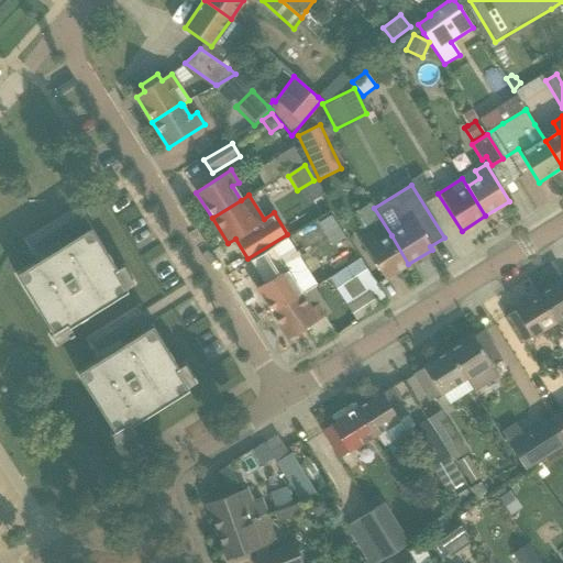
[(25,241),(29,246),(78,216),(75,210),(25,241)]
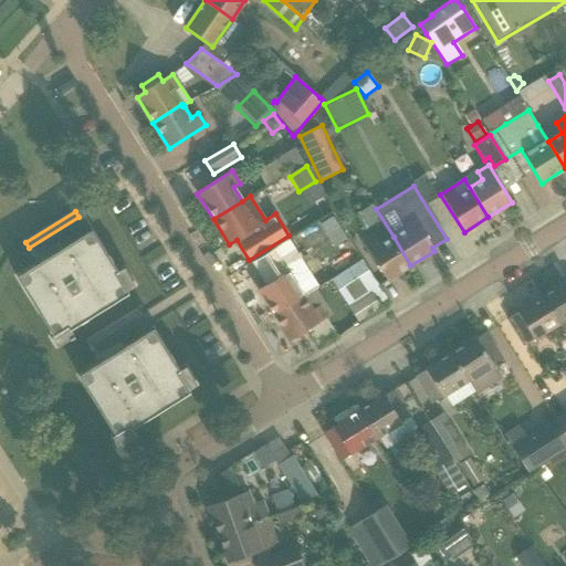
[(321,224),(334,247),(344,240),(332,219),(321,224)]
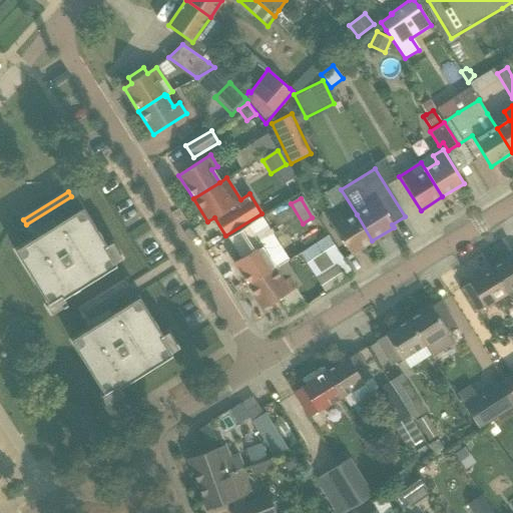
[(15,251),(48,305),(61,297),(63,300),(115,267),(104,248),(106,246),(82,209),(44,233),(41,228),(32,233),(35,238),(15,251)]
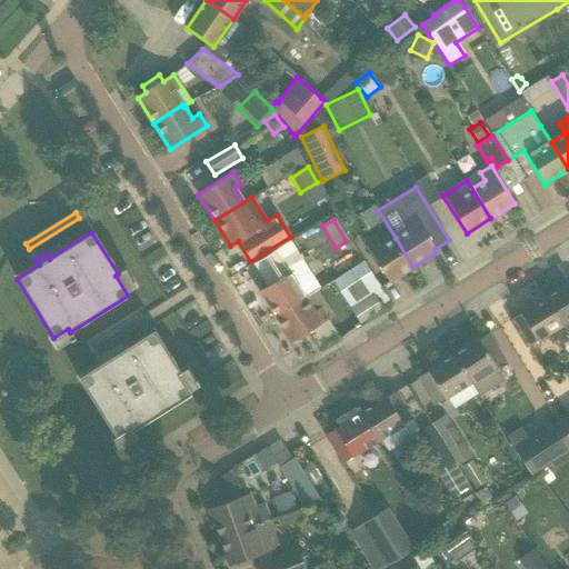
[(365,243),(389,281),(412,267),(396,238),(381,247),(375,237),(365,243)]
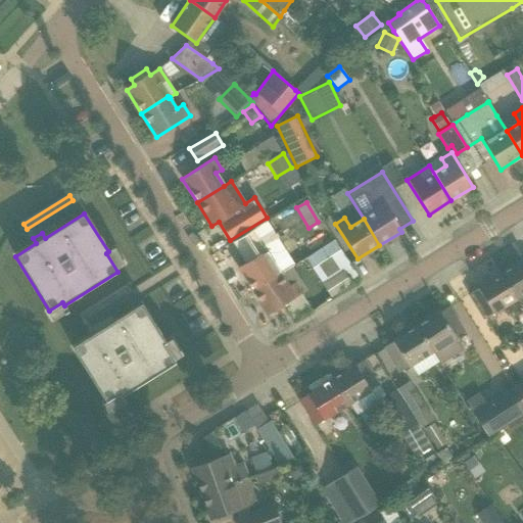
[(265,224),(233,243),(245,264),(238,268),(252,291),(280,275),(292,267),(265,224)]
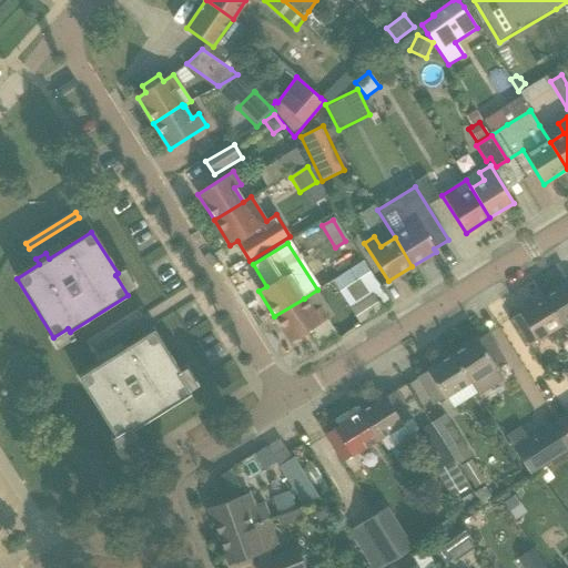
[(340,276),(333,281),(340,292),(341,292),(352,308),(358,317),(361,322),(382,308),(391,303),(381,287),(371,272),(363,261),(350,270),(340,276)]
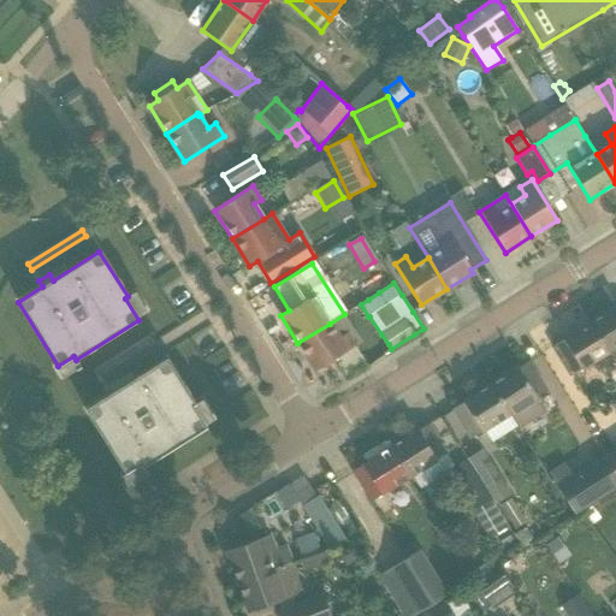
[(615,307),(591,324),(615,363),(615,307)]
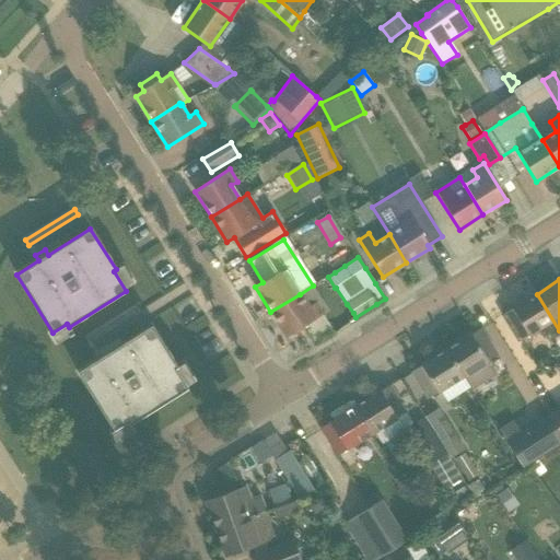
[(270,312),(287,338),(323,315),(314,303),(307,307),(300,294),(270,312)]
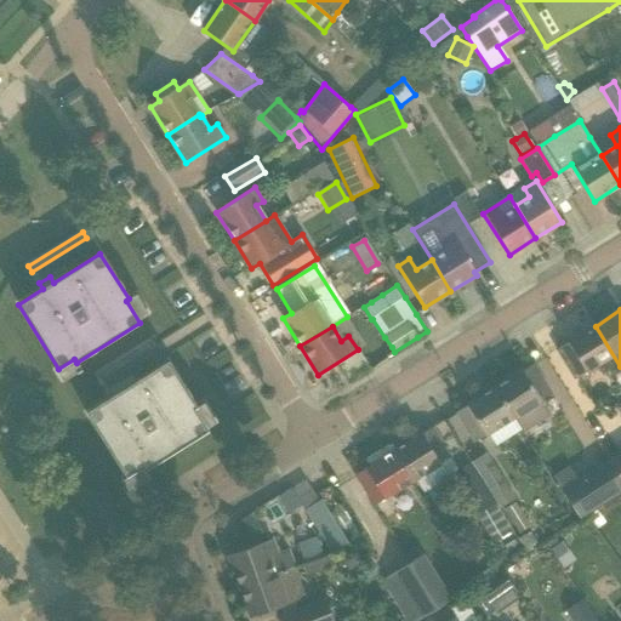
[(557,351),(575,379),(613,354),(596,326),(557,351)]
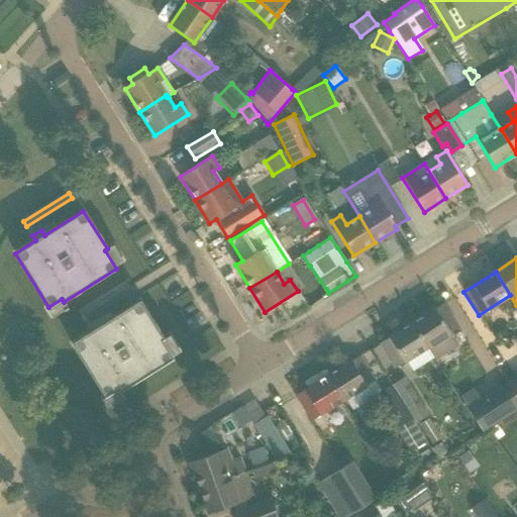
[(80,312),(83,317),(128,289),(125,283),(80,312)]
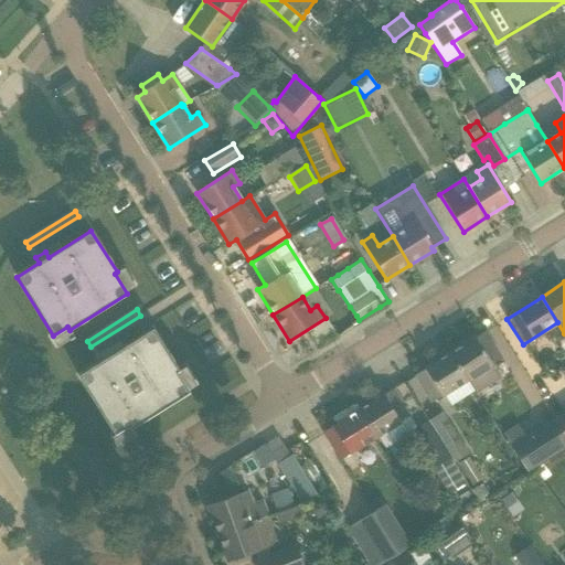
[(77,376),(115,435),(129,426),(130,428),(189,392),(177,372),(179,371),(152,329),(110,355),(107,350),(96,356),(100,362),(77,376)]
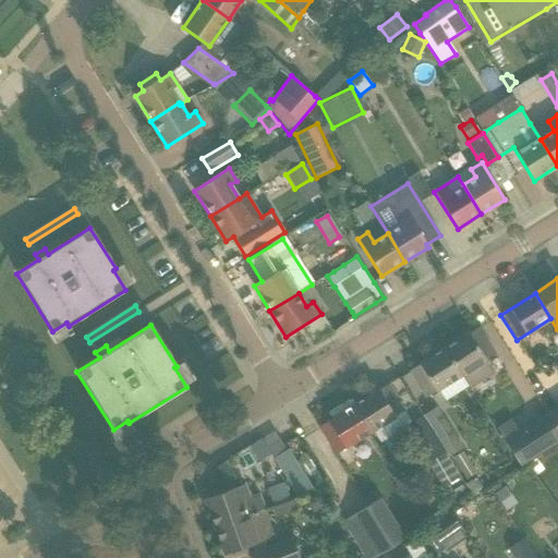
[(478,328),(445,350),(461,375),(468,387),(485,376),(493,372),(486,360),(495,354),(478,328)]
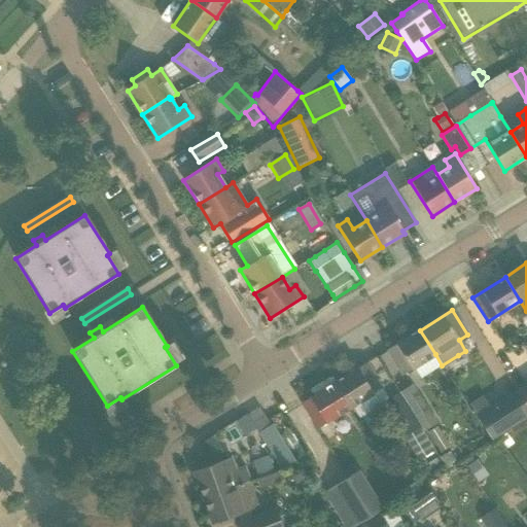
[(415,367),(435,354),(420,330),(387,350),(403,375),(415,367)]
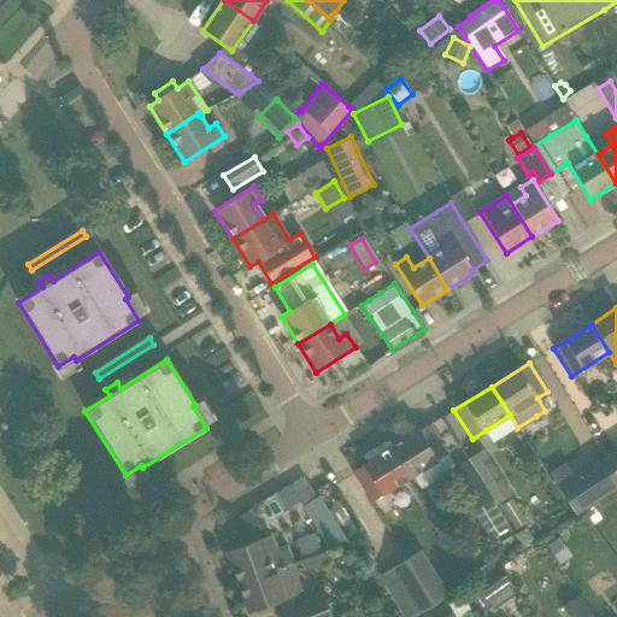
[(429,425),(392,448),(409,477),(411,476),(419,491),(452,470),(444,456),(446,454),(429,425)]
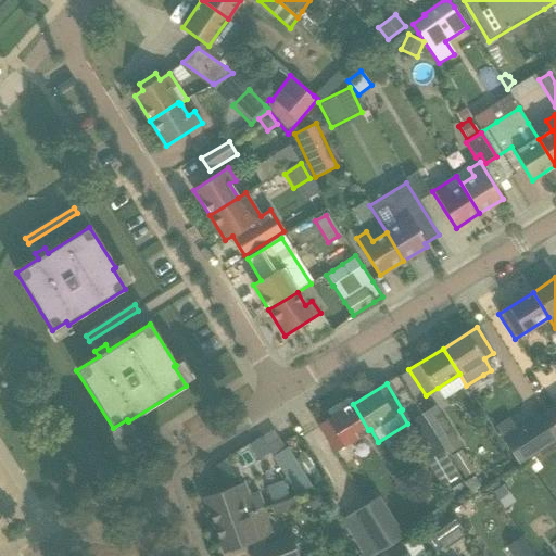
[(318,426),(335,452),(368,430),(353,404),(318,426)]
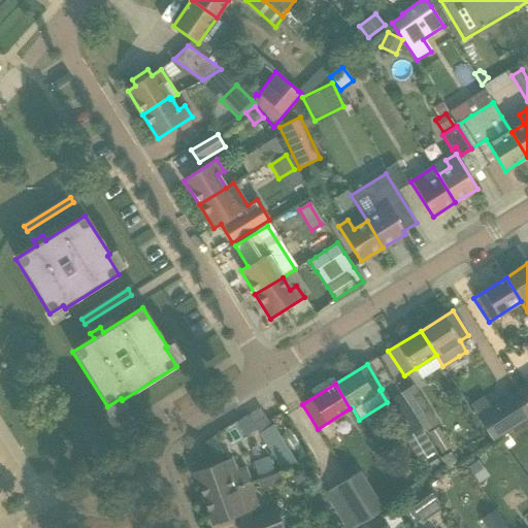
[(418,420),(426,432),(437,425),(429,413),(413,386),(401,393),(418,420)]
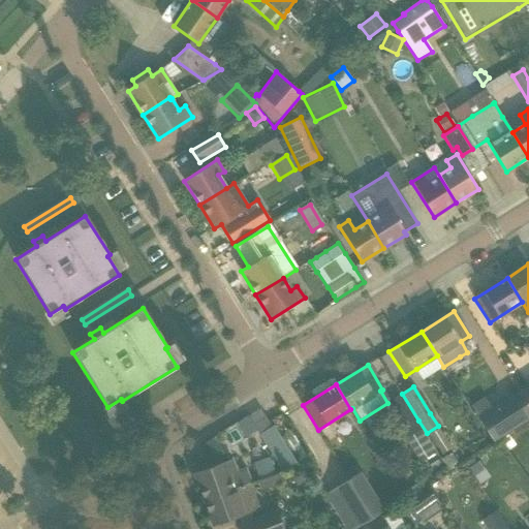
[(528,387),(519,394),(528,409),(528,387)]
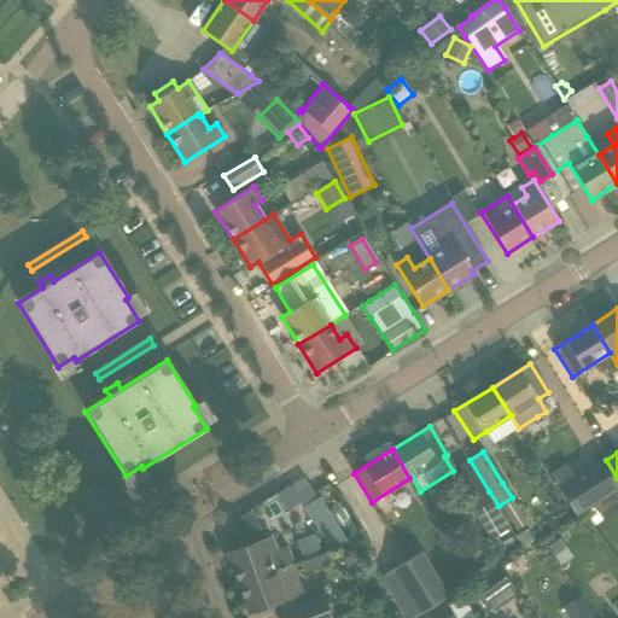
[(575,516),(617,488),(617,478),(606,460),(559,490),(575,516)]
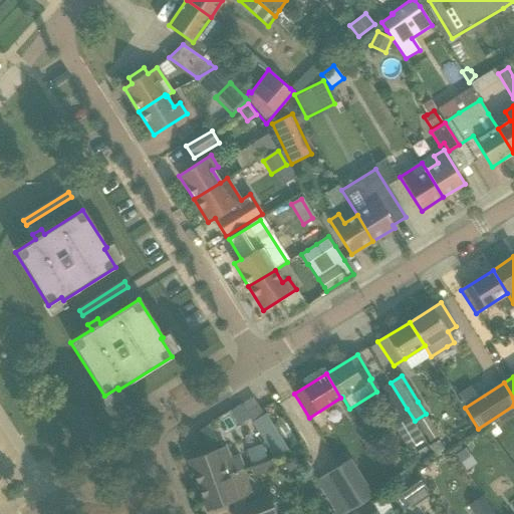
[(389,383),(377,391),(399,424),(394,428),(408,450),(413,447),(424,440),(421,435),(389,383)]
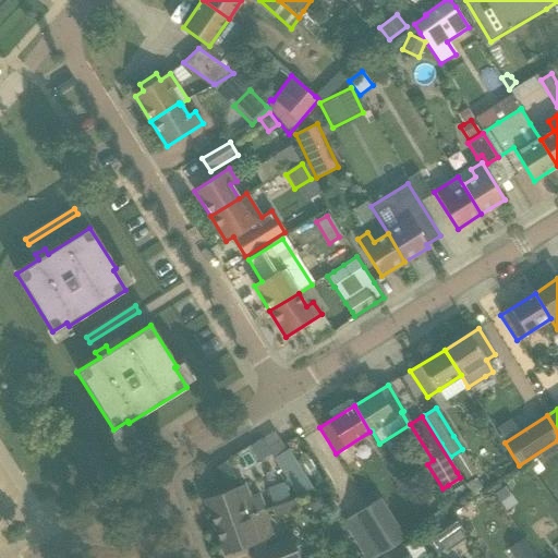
[(274,459),(298,498),(313,488),(288,450),(274,459)]
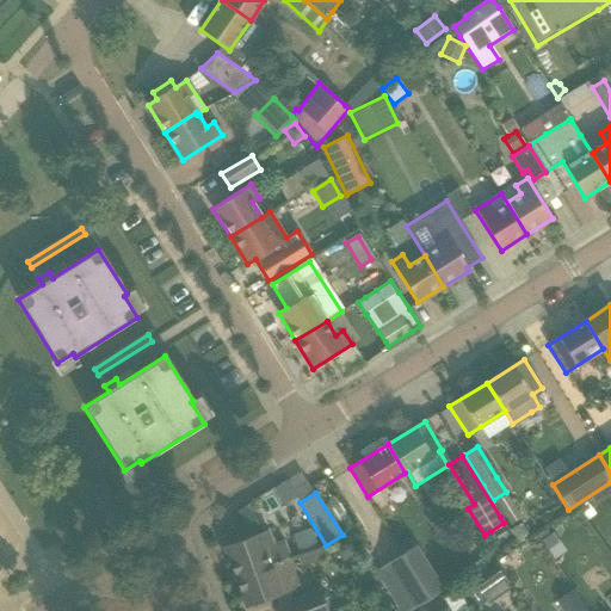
[(236,511),(242,520),(253,513),(248,505),(236,511)]
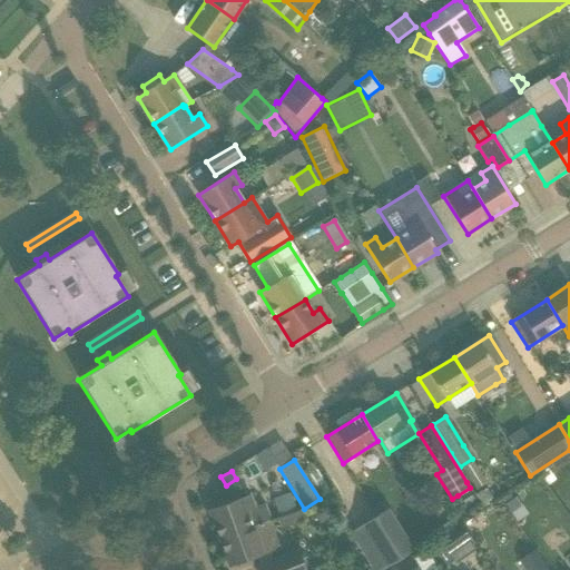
[(487,489),(477,495),(482,504),(492,499),(487,489)]
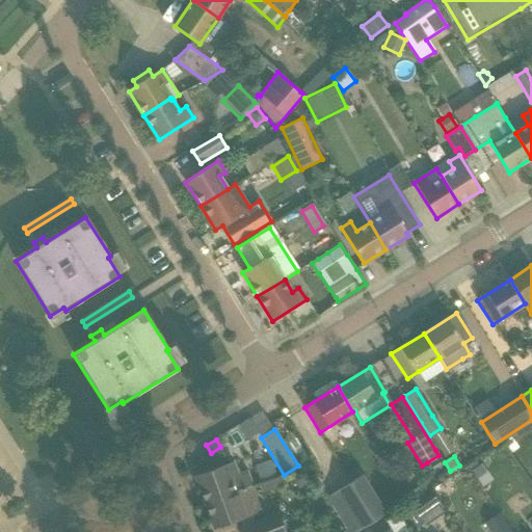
[(195,476),(205,503),(235,491),(234,491),(251,485),(246,471),(237,475),(233,462),(195,476)]
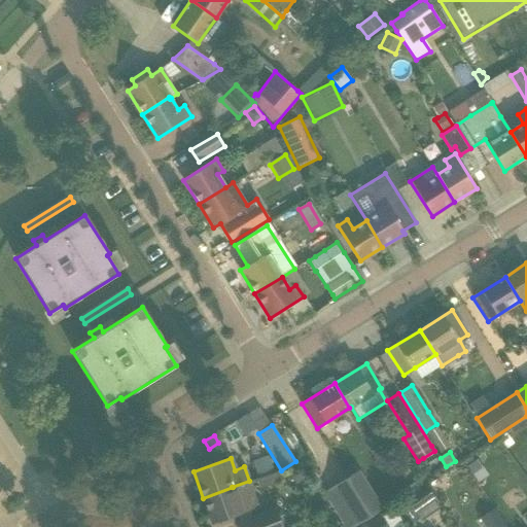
[(477,459),(466,466),(478,483),(488,476),(477,459)]
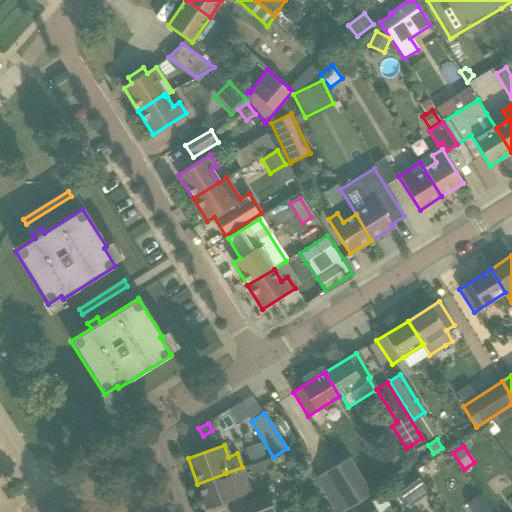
[(314,478),(335,511),(342,511),(371,494),(347,457),(314,478)]
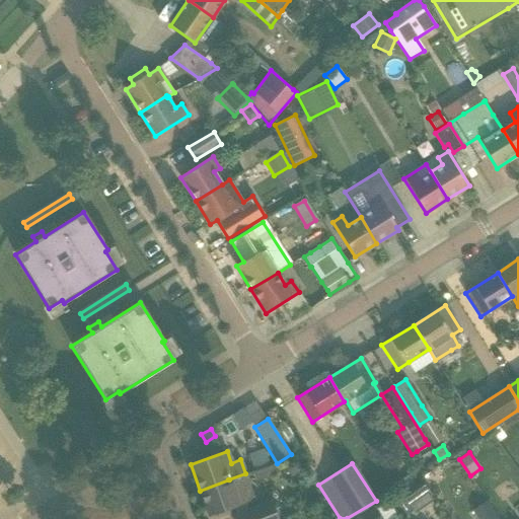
[(429,493),(419,477),(399,492),(410,506),(429,493)]
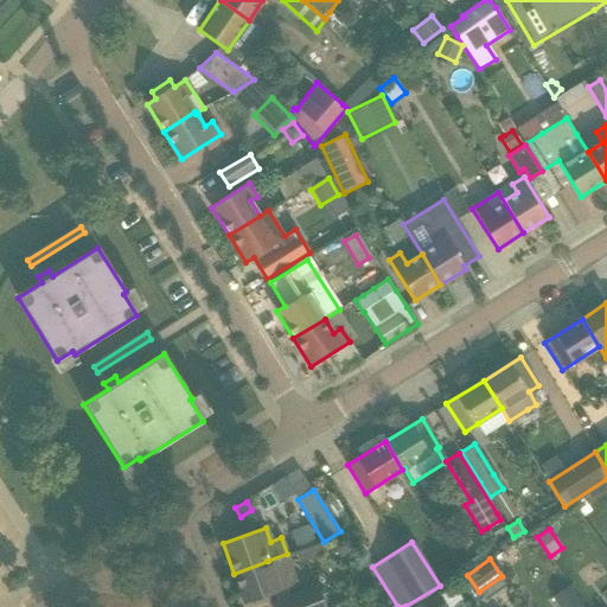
[(273,577),(268,561),(234,574),(244,605),(287,588),(281,574),(273,577)]
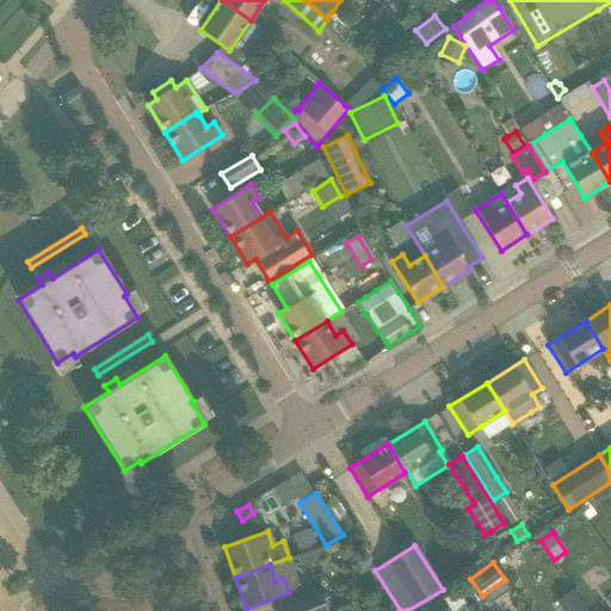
[(557,600),(565,610),(586,610),(572,591),(557,600)]
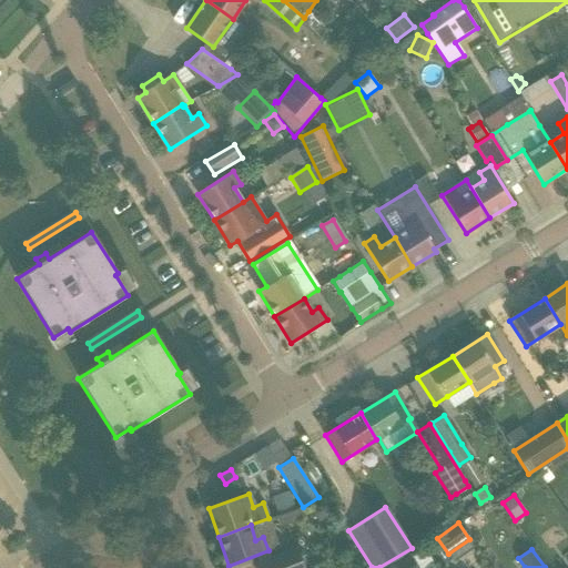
[(256,565),(256,567),(302,567),(295,550),(256,565)]
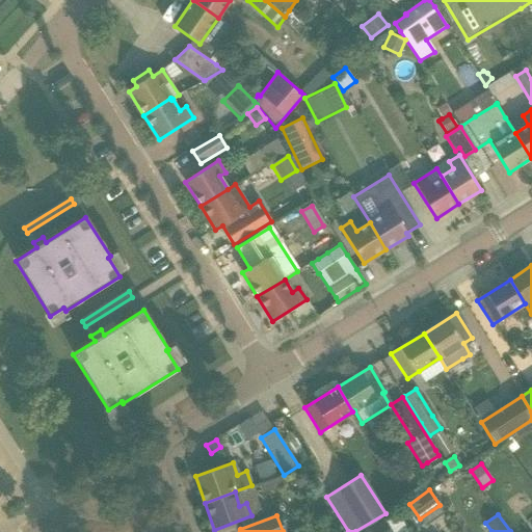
[(390,531),(382,521),(368,531),(369,531),(390,531)]
